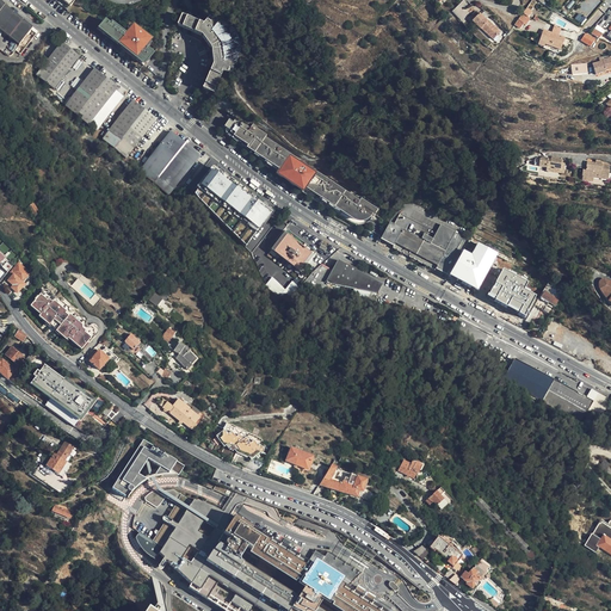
[(0,31),(16,45),(30,28),(0,2),(0,31)]
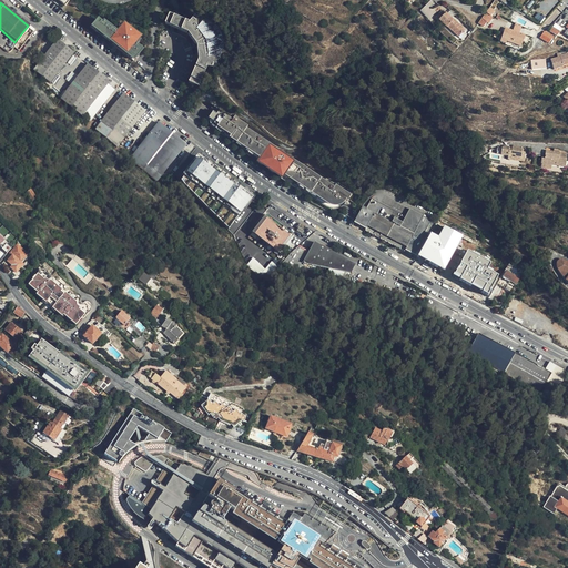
[(439,21),(446,14),(443,11),(436,19),(439,21)]
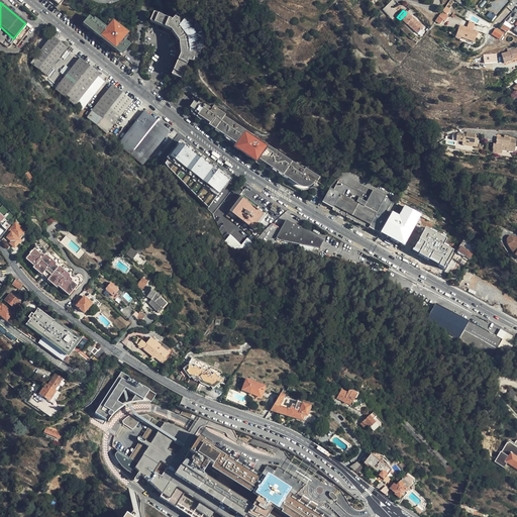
[(486,16),(492,20),(497,15),(490,10),(486,16)]
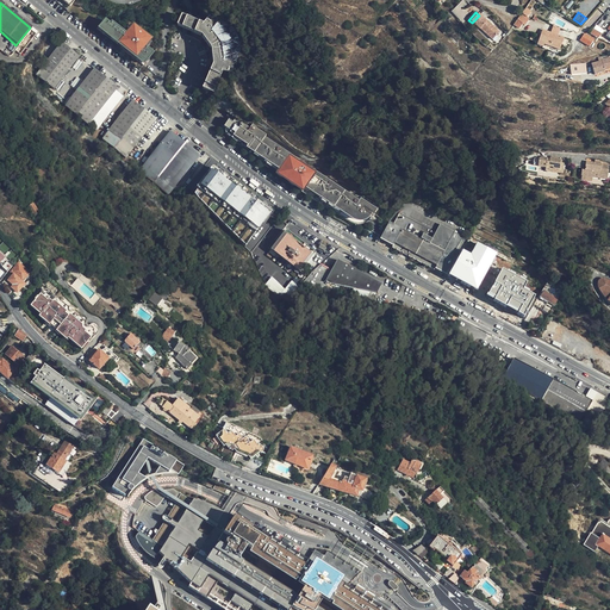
[(522,13),(515,25),(520,29),(523,23),(526,25),(529,19),(522,13)]
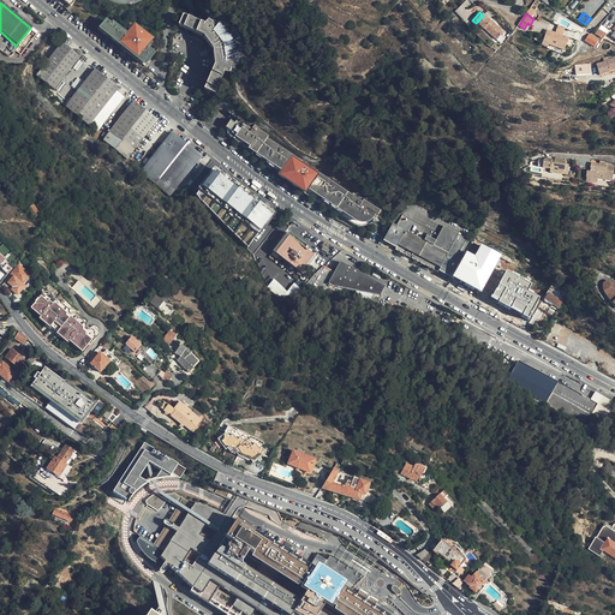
[(232,46),(227,34),(219,23),(210,16),(206,22),(208,24),(207,25),(180,15),(177,25),(199,35),(201,33),(204,34),(202,36),(210,47),(213,47),(214,49),(212,51),(214,63),(216,63),(215,66),(213,65),(202,88),(213,93),(225,69),(226,69),(226,71),(234,71),(234,59),(232,46)]
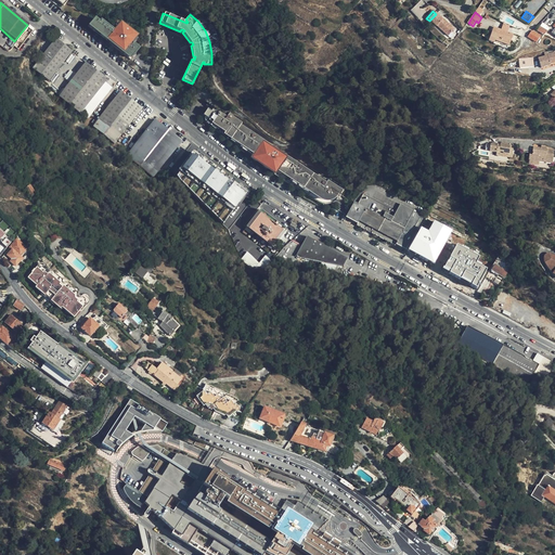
[(442,21),(436,14),(429,21),(437,28),(438,27),(448,37),(454,30),(443,20),(442,21)]
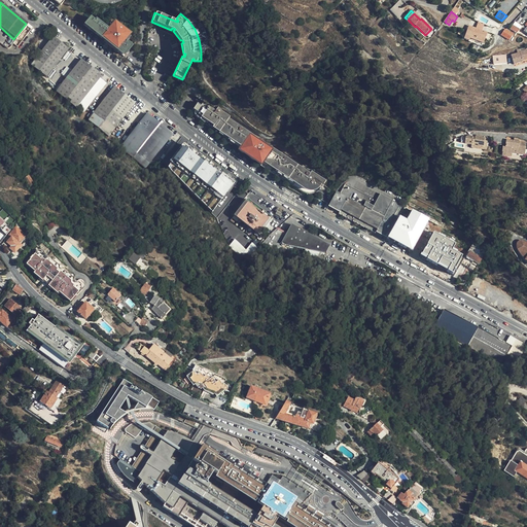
[(91,18),(86,23),(125,54),(132,44),(126,39),(131,33),(115,21),(108,29),(96,20),(95,21),(91,18)]
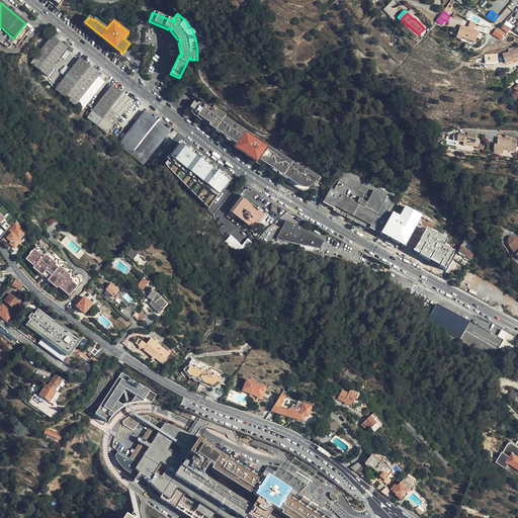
[(122,53),(85,22),(84,23),(121,55),(122,53)]
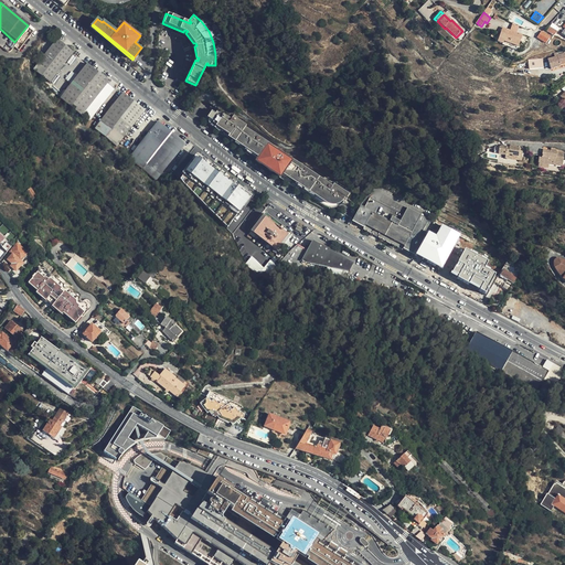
[(33,30),(28,25),(14,42),(20,45),(33,30)]
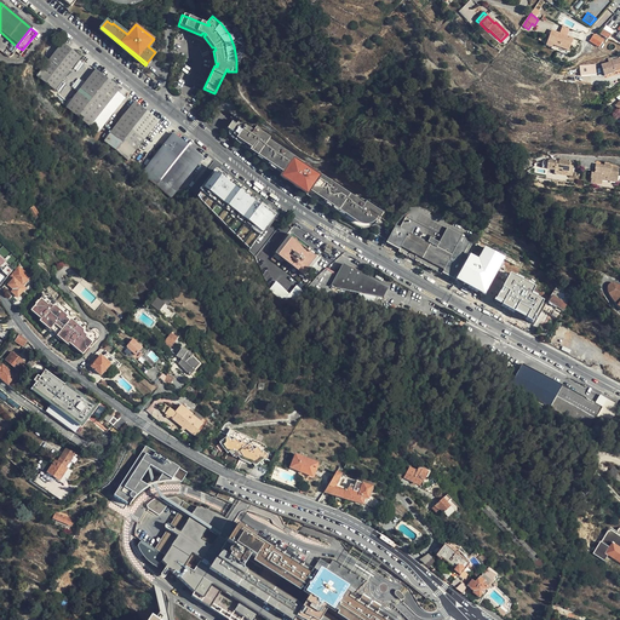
[(572,45),(574,39),(567,36),(561,34),(551,30),(547,45),(552,47),(552,49),(568,53),(569,50),(570,50),(572,45)]
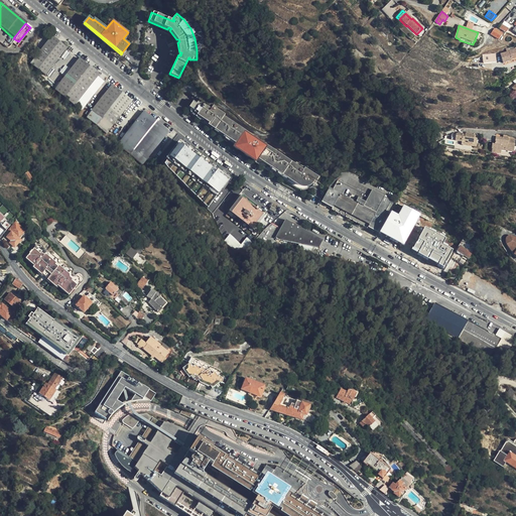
[(503,25),(500,28),(506,33),(509,30),(503,25)]
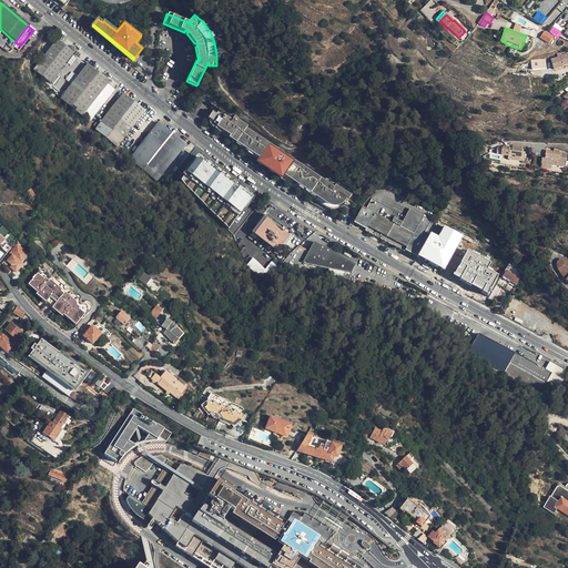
[(549,43),(554,38),(545,32),(540,39),(549,43)]
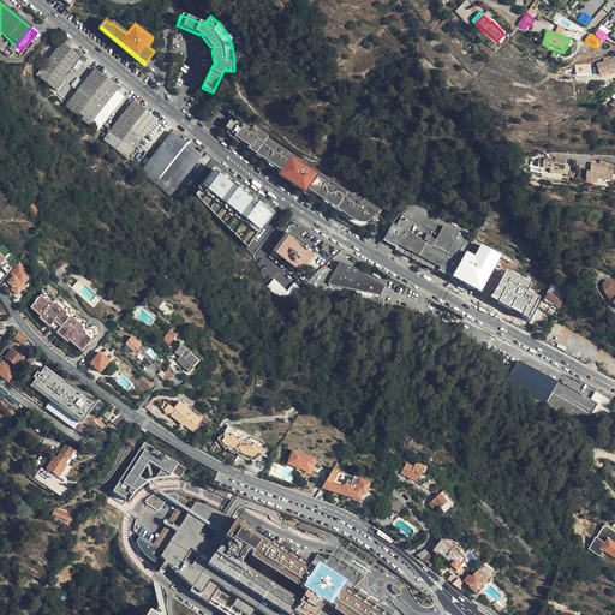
[(53,85),(78,55),(61,41),(36,71),(53,85)]
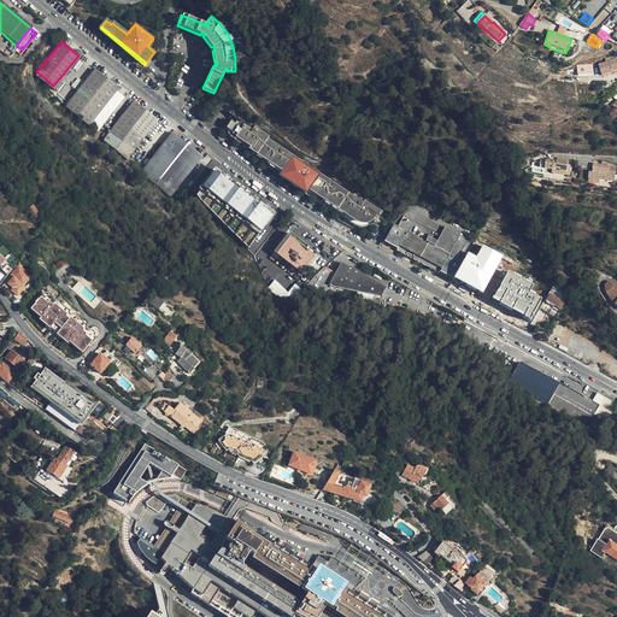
[(616,59),(610,63),(607,64),(607,63),(604,64),(597,66),(601,78),(612,75),(612,72),(616,70),(616,59)]
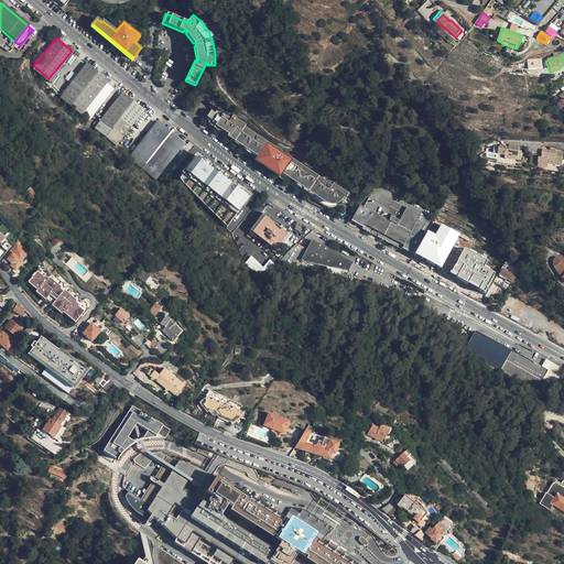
[(79,111),(107,79),(86,62),(78,72),(64,88),(60,94),(72,106),(79,111)]
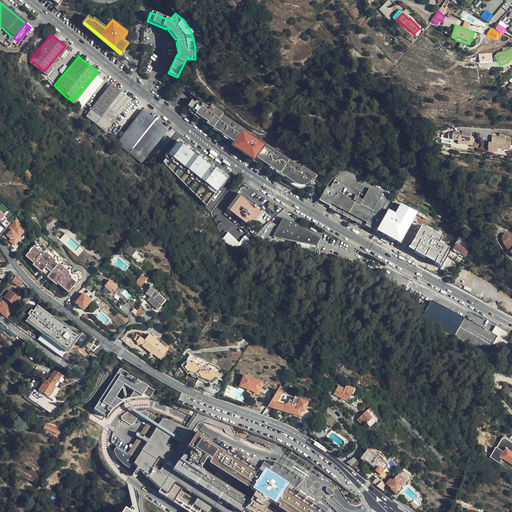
[(103,129),(129,99),(109,83),(84,113),(103,129)]
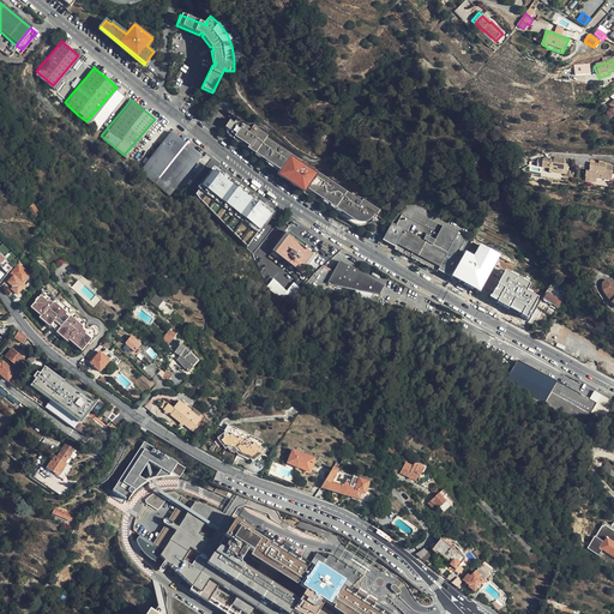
[(247,125),(227,112),(226,114),(228,115),(236,121),(245,127),(247,125)]
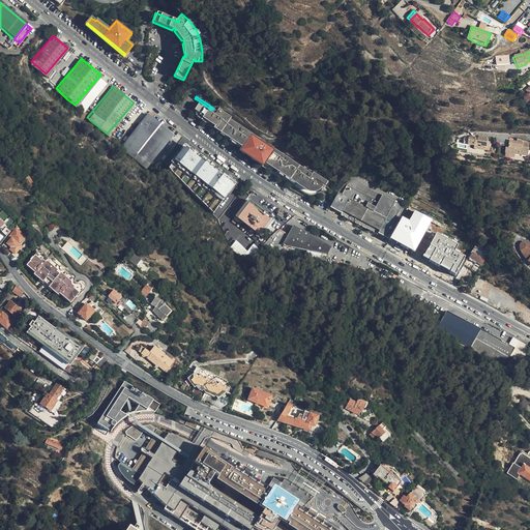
[(203,108),(204,105),(197,99),(192,107),(190,108),(189,108),(188,109),(187,110),(205,123),(206,121),(200,116),(200,115),(195,111),(200,106),(203,108)]
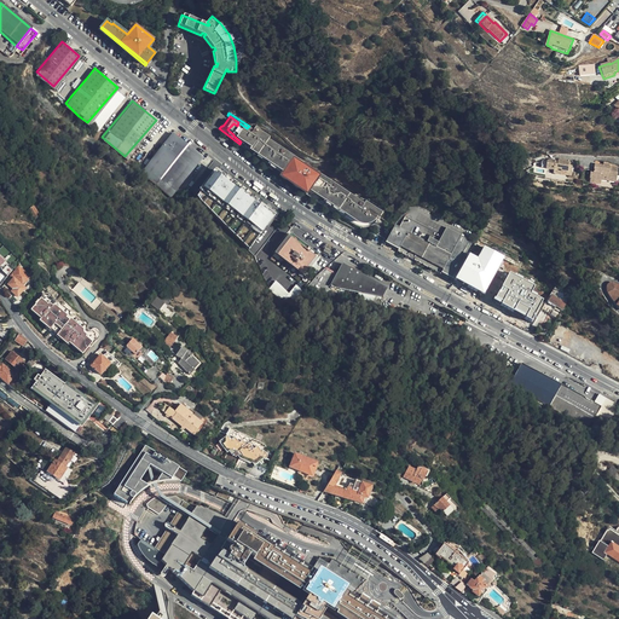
[(247,128),(238,122),(237,126),(233,123),(227,129),(233,134),(233,136),(241,142),(249,131),(247,128)]
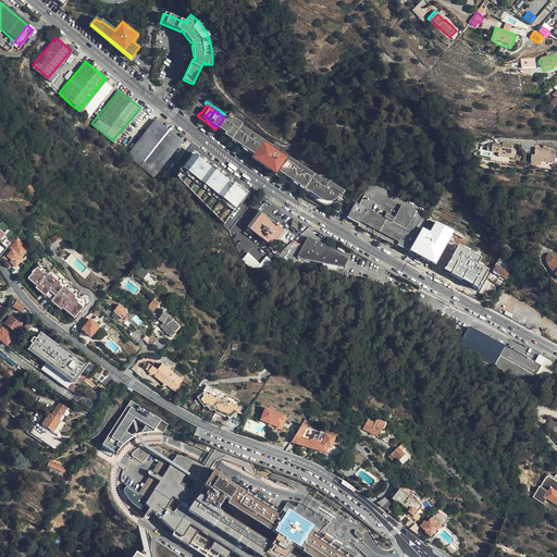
[(226,119),(224,118),(217,127),(227,134),(227,133),(235,138),(234,140),(240,145),(239,145),(249,152),(250,151),(251,151),(261,139),(259,137),(257,139),(251,135),(252,133),(243,126),(244,125),(234,119),(235,118),(230,114),(226,119)]
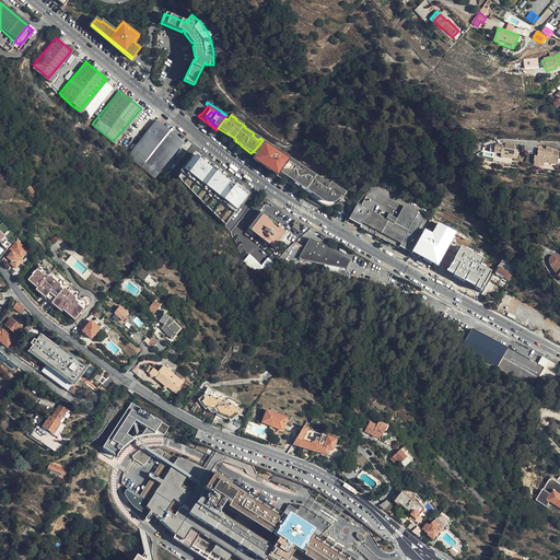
[(172,135),(155,121),(142,136),(127,155),(130,158),(152,176),(161,166),(181,142),(172,135)]
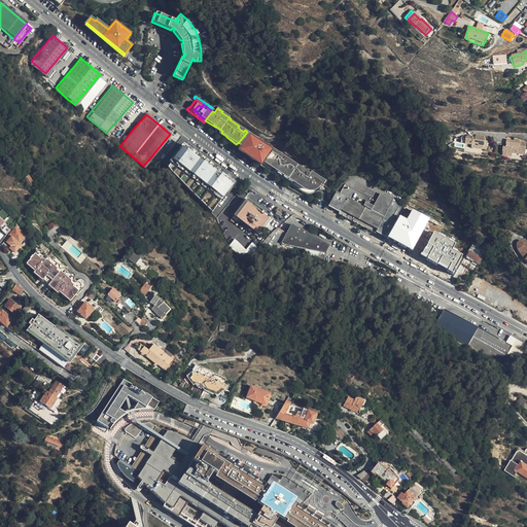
[(205,120),(204,123),(235,147),(238,143),(237,143),(236,144),(226,137),(227,137),(221,133),(222,131),(215,126),(215,127),(205,120)]
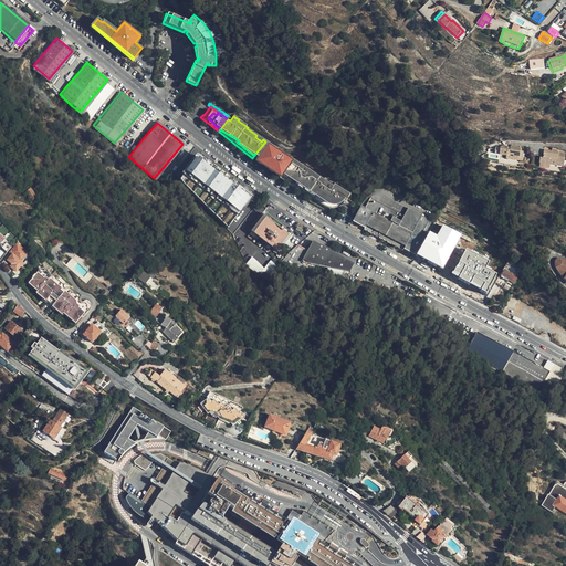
[(270,145),(265,142),(255,154),(261,158),(260,159),(266,165),(265,165),(275,173),(276,171),(283,176),(284,174),(291,178),(291,179),(295,181),(304,166),(293,159),(293,161),(285,157),(284,159),(276,154),(278,152),(269,146),(270,145)]
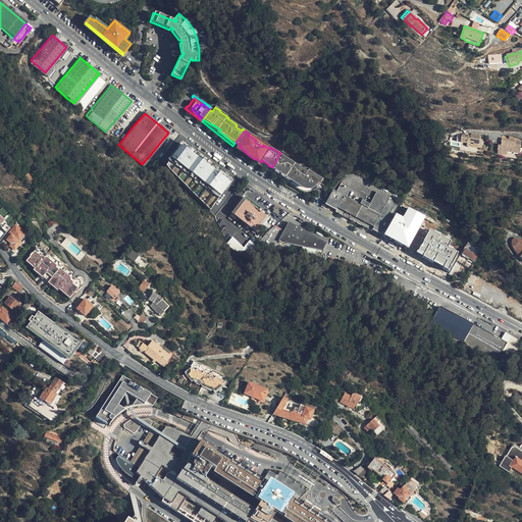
[(467,146),(475,147),(475,145),(480,146),(480,141),(482,141),(483,136),(473,135),(472,135),(471,135),(471,136),(470,136),(470,137),(461,136),(461,143),(468,144),(467,146)]
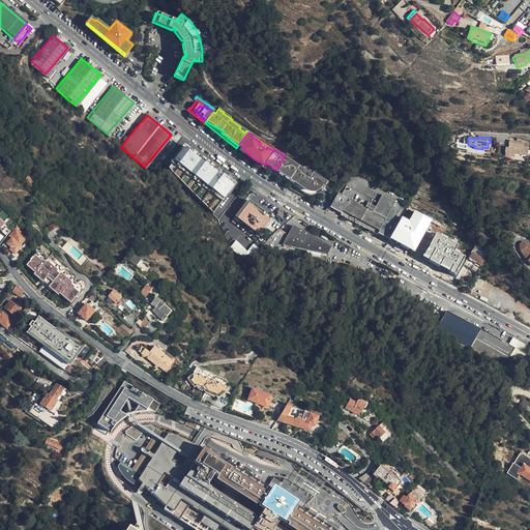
[(529,143),(522,142),(522,144),(516,144),(517,141),(508,140),(507,147),(506,147),(505,155),(516,157),(516,153),(528,155),(529,143)]
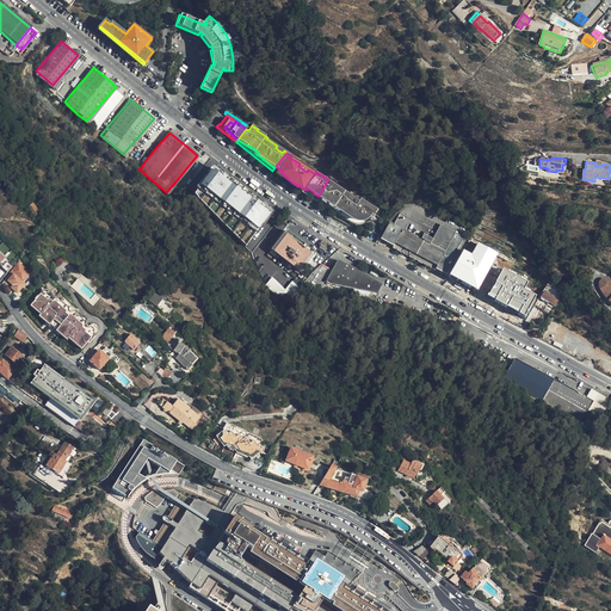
[(276,208),(214,164),(195,191),(205,203),(247,244),(276,208)]
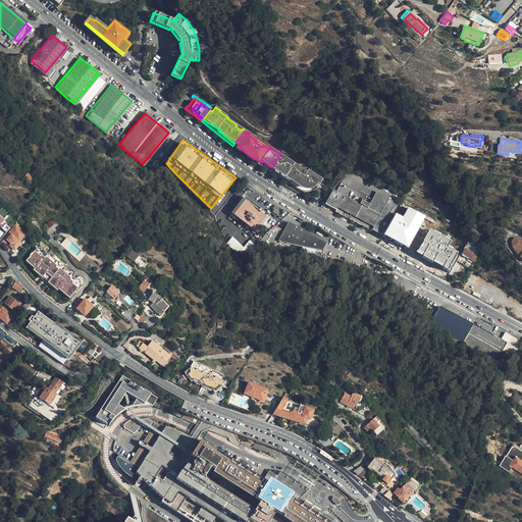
[(241,146),(236,142),(232,146),(257,163),(270,171),(272,167),(268,165),(268,164),(262,160),(261,162),(255,158),(254,159),(245,152),(246,152),(240,147),(241,146)]
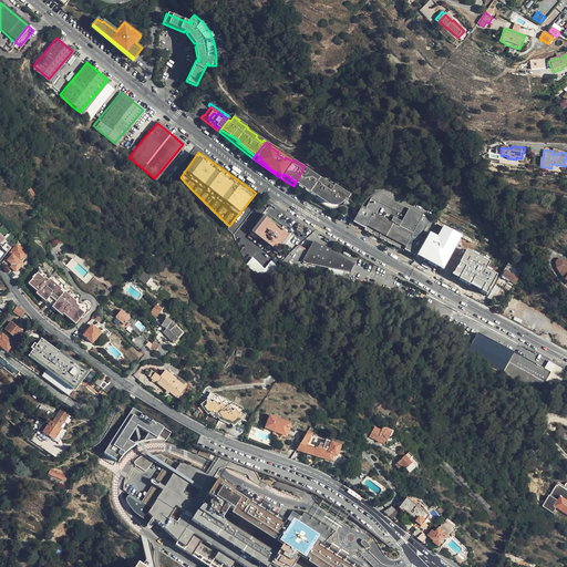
[(334,186),(305,166),(296,182),(332,205),(333,205),(338,199),(343,203),(347,198),(349,199),(352,195),(350,194),(336,185),(334,186)]
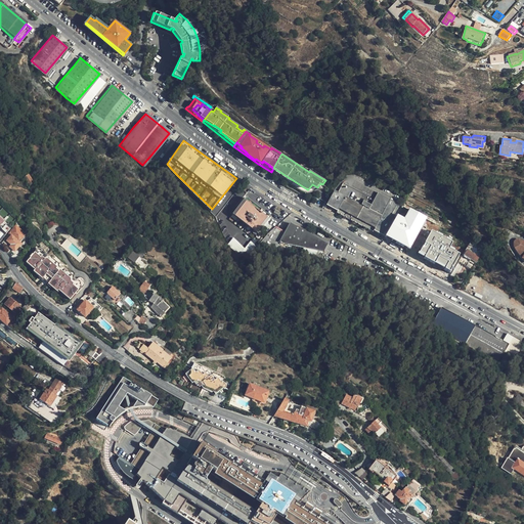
[(323,184),(322,184),(320,183),(317,187),(312,184),(308,189),(307,189),(273,168),(271,172),(302,190),(308,192),(311,192),(312,192),(313,192),(314,191),(316,190),(317,190),(317,189),(318,189),(319,187),(321,186),(323,184)]
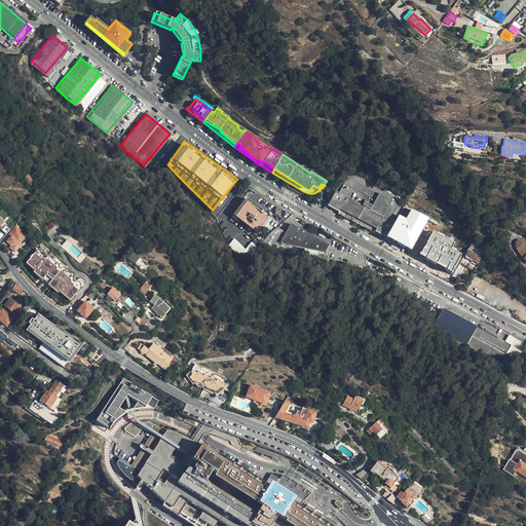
[(34,183),(29,176),(25,179),(30,186),(34,183)]
